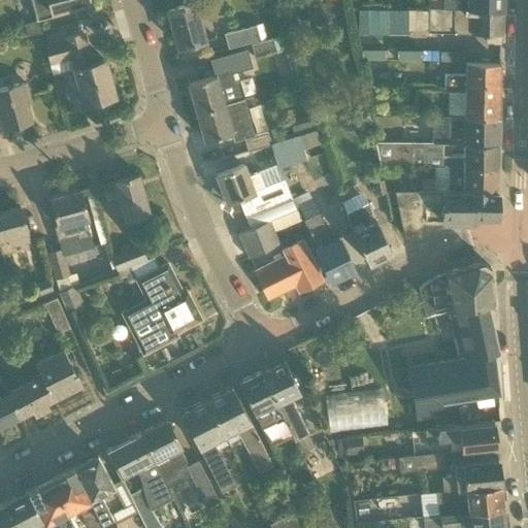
[(31,0),(37,21),(53,17),(52,13),(90,2),(89,0),(31,0)]
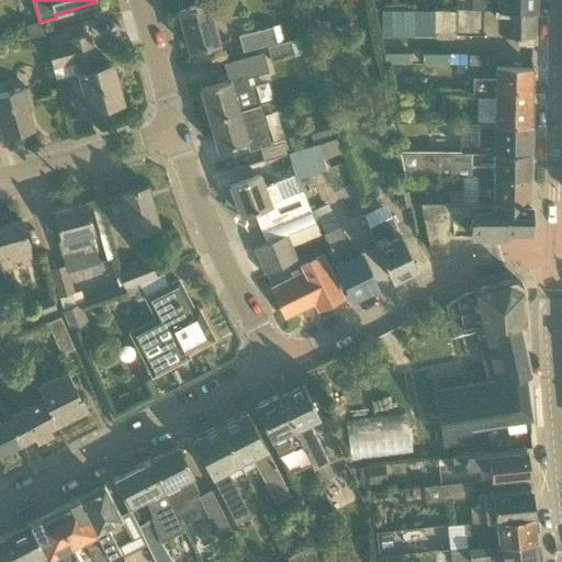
[(206,1),(189,7),(179,9),(190,52),(217,44),(211,18),(233,11),(229,0),(215,0),(206,2),(206,1)]
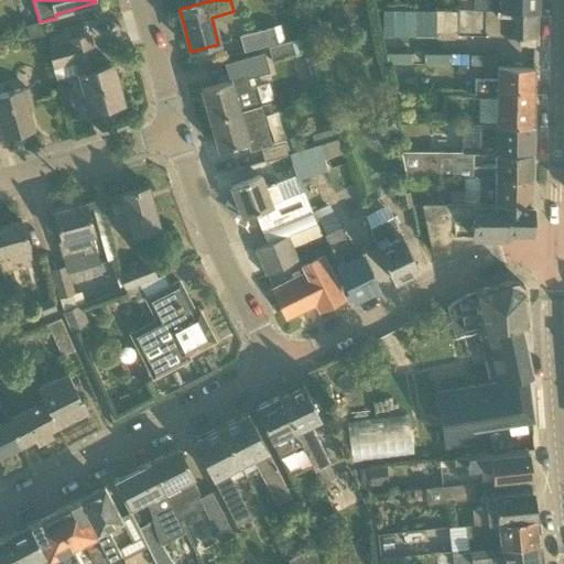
[(537,11),(537,0),(456,0),(457,9),(474,9),(537,11)]
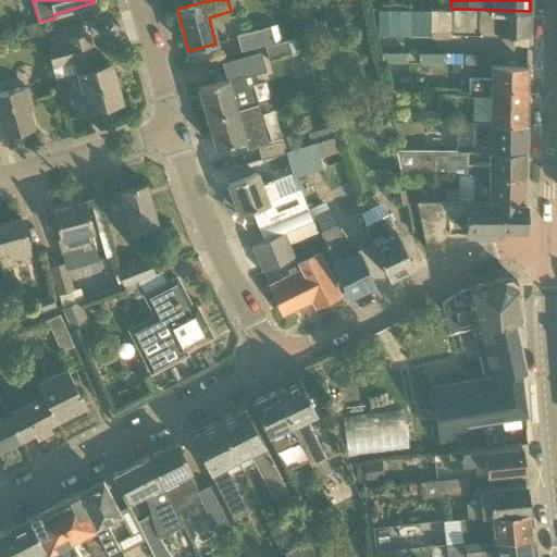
[(411,9),(411,34),(433,34),(433,9),(411,9)]
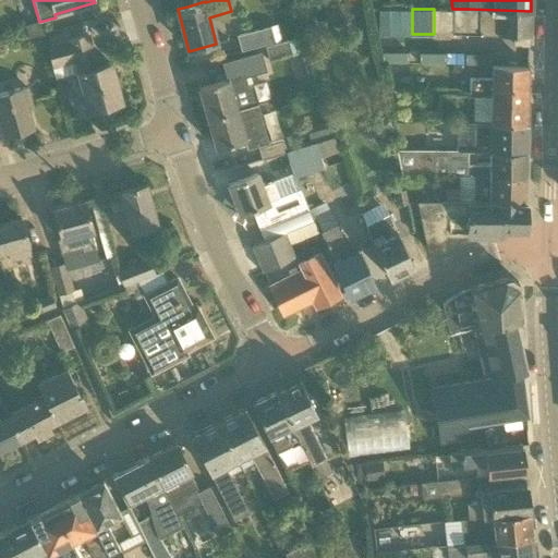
[(531,11),(469,9),(452,9),(451,35),(473,36),(531,37),(531,11)]
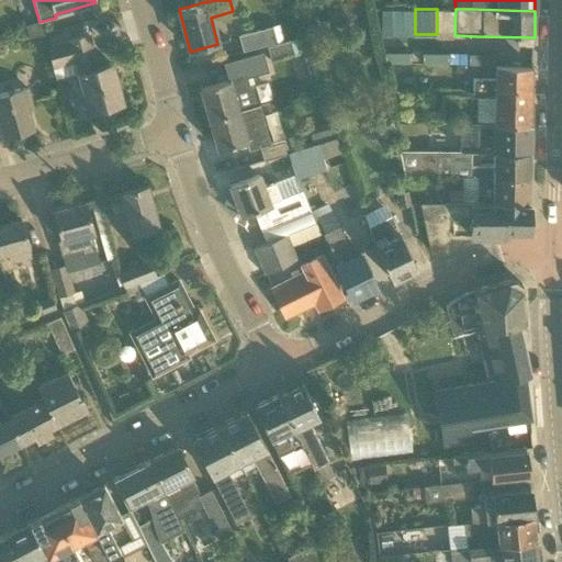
[(45,34),(43,25),(38,22),(25,25),(29,38),(45,34)]
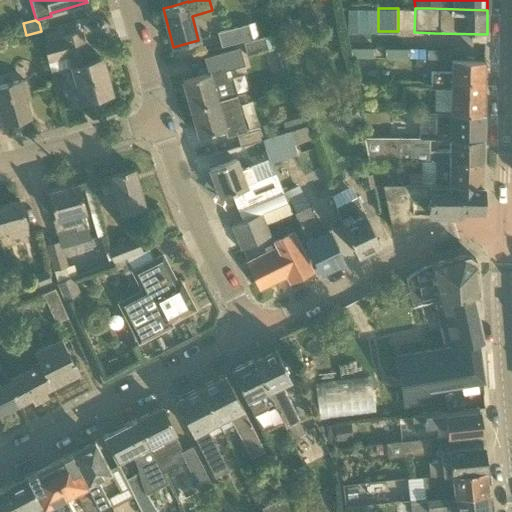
[(251,39),(247,25),(218,33),(221,47),(251,39)]
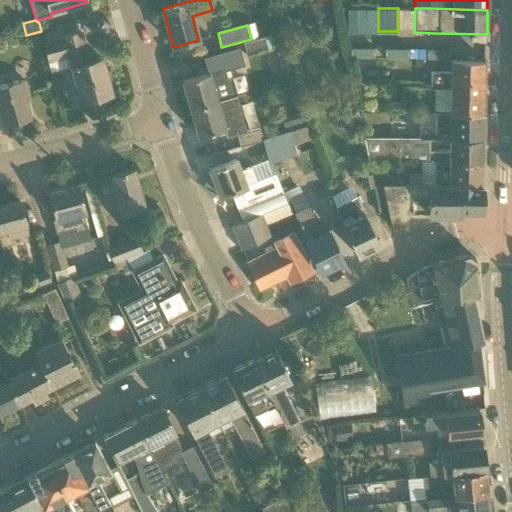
[(72,67),(81,102),(112,93),(102,59),(89,62),(81,32),(64,37),(64,38),(43,44),(48,61),(69,55),(72,67)]
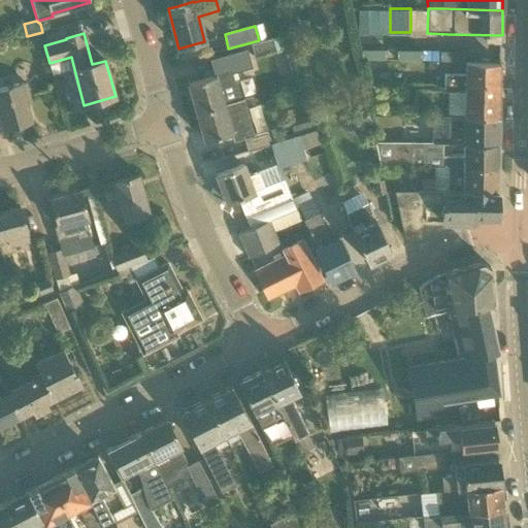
[(256,63),(255,57),(276,51),(272,38),(252,44),(227,51),(232,69),(256,63)]
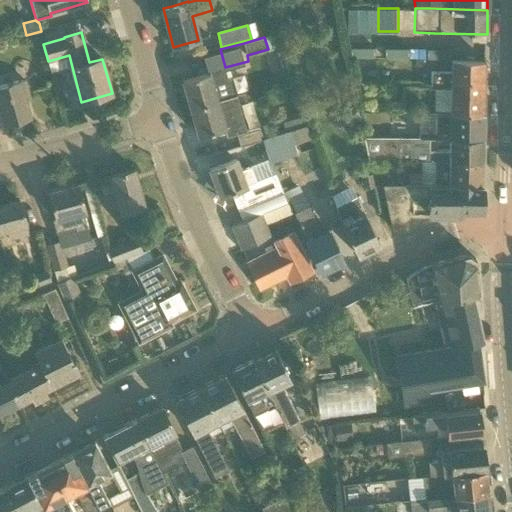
[(451,58),(451,48),(386,47),(386,57),(451,58)]
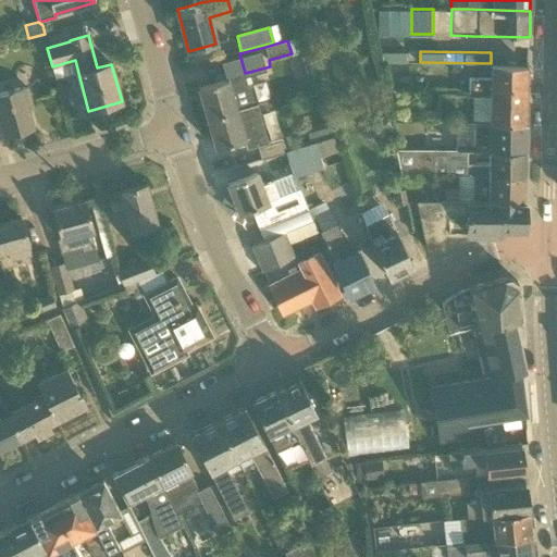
[(469,88),(527,89),(528,67),(492,65),(491,79),(469,78),(469,88)]
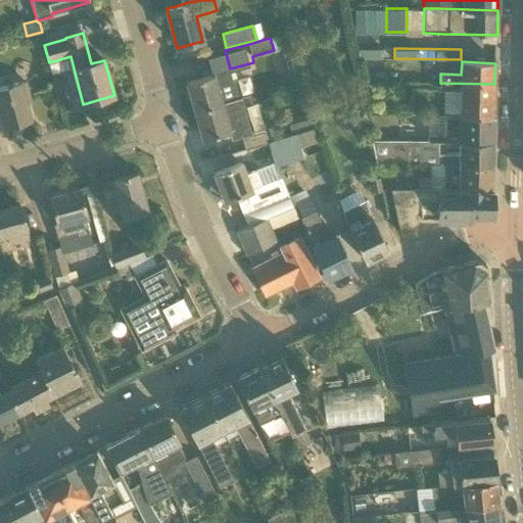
[(194,111),(238,99),(229,67),(218,70),(219,74),(186,83),(194,111)]
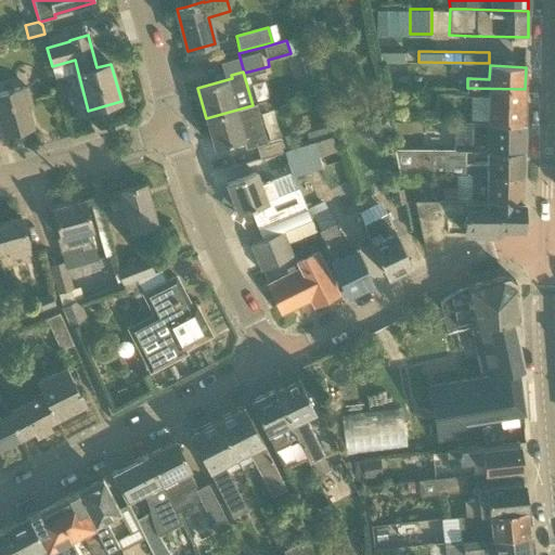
[(266,81),(253,82),(255,99),(268,97),(266,81)]
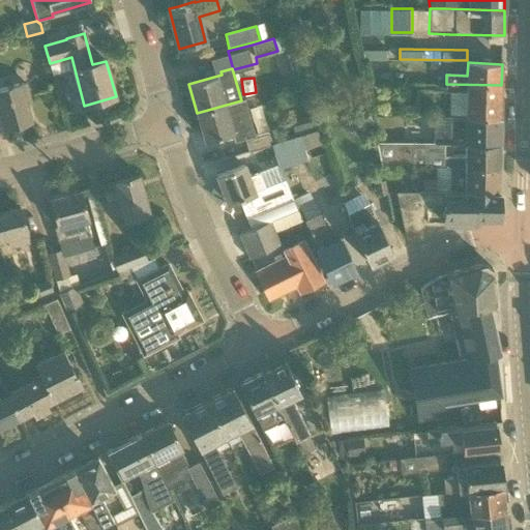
[(0,89),(0,113),(1,118),(4,127),(31,120),(24,97),(28,95),(25,83),(0,89)]
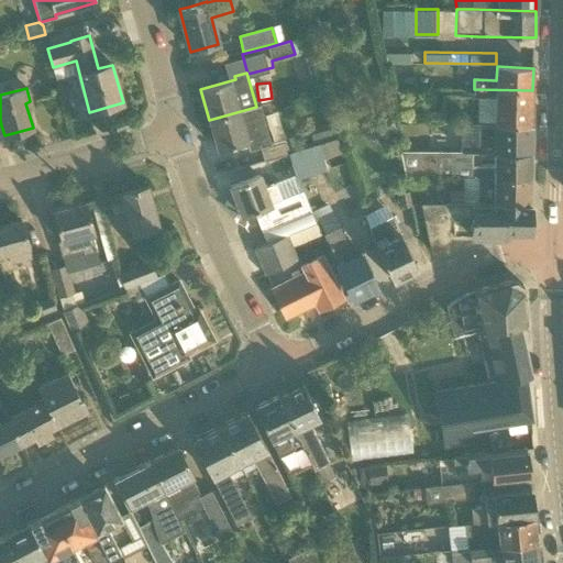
[(531,125),(532,90),(474,89),(474,96),(478,96),(477,122),(495,122),(495,124),(531,125)]
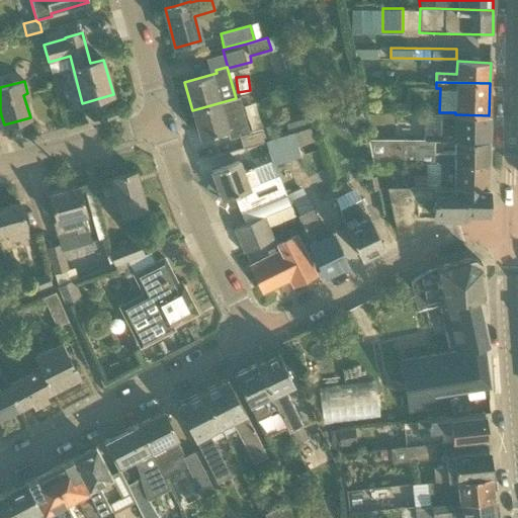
[(262,128),(250,133),(244,113),(240,96),(236,98),(192,110),(200,139),(228,131),(230,139),(240,136),(243,148),(266,141),(262,128)]
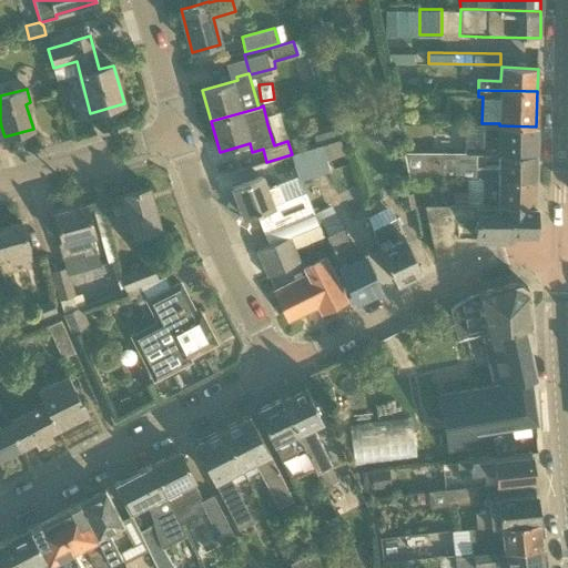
[(465,139),(465,153),(477,153),(499,154),(537,155),(537,127),(536,127),(499,125),(498,140),(483,140),(465,139)]
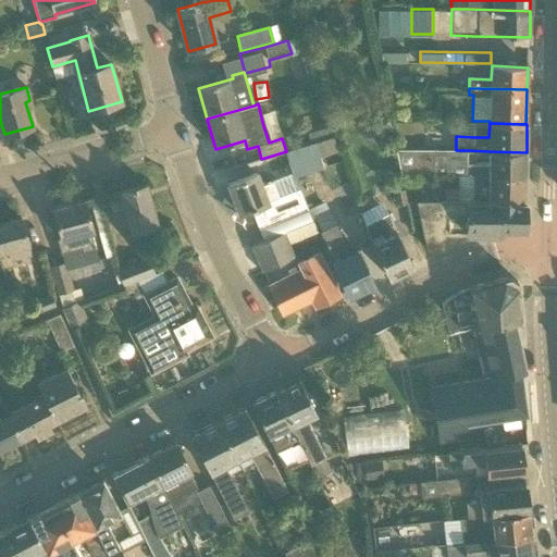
[(286,151),(297,177),(323,170),(322,166),(323,166),(321,157),(338,152),(334,137),(286,151)]
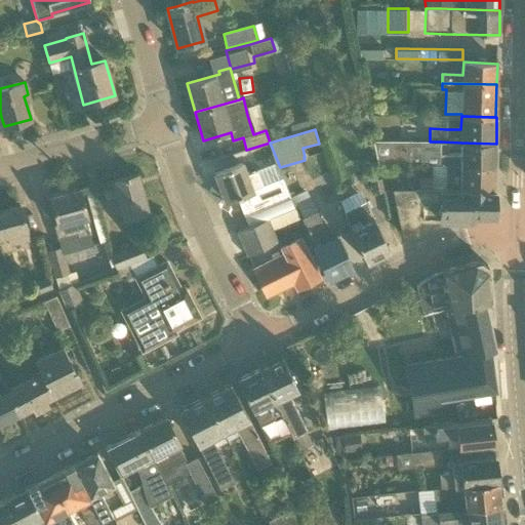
[(440,155),(441,142),(430,142),(400,140),(400,142),(372,142),(378,166),(432,167),(447,167),(495,167),(496,144),(461,143),(460,155),(440,155)]
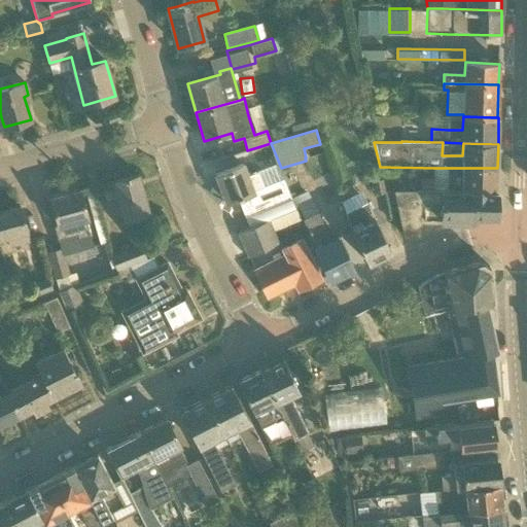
[(258,172),(247,176),(243,164),(216,174),(226,203),(253,192),(253,191),(265,187),(258,172)]
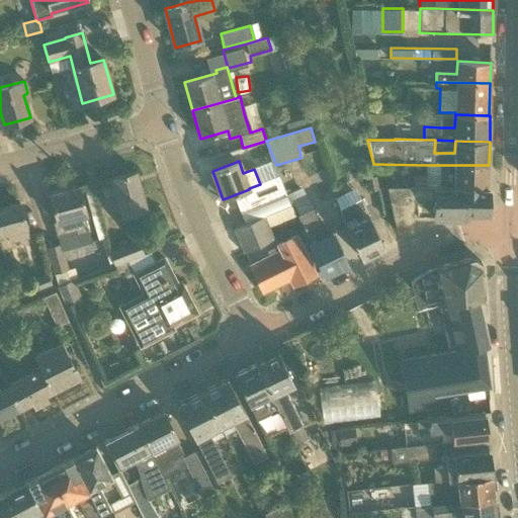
[(489,165),(441,165),(426,165),(426,188),(435,188),(435,187),(441,187),(488,188),(489,165)]
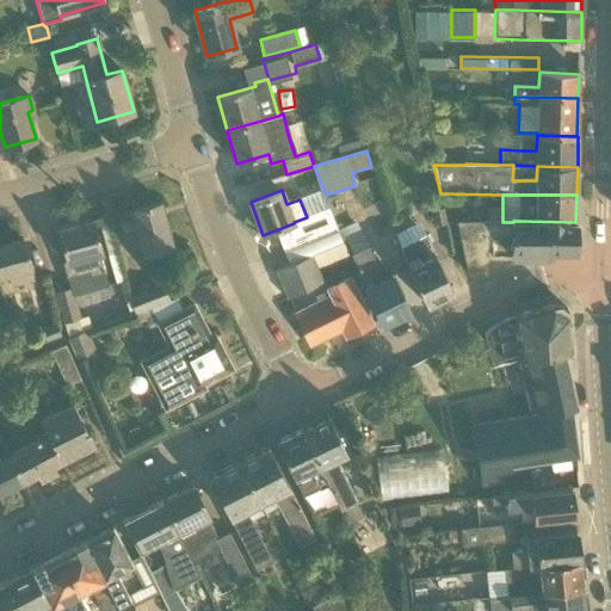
[(160,203),(133,210),(118,215),(123,230),(137,227),(144,254),(172,247),(160,203)]
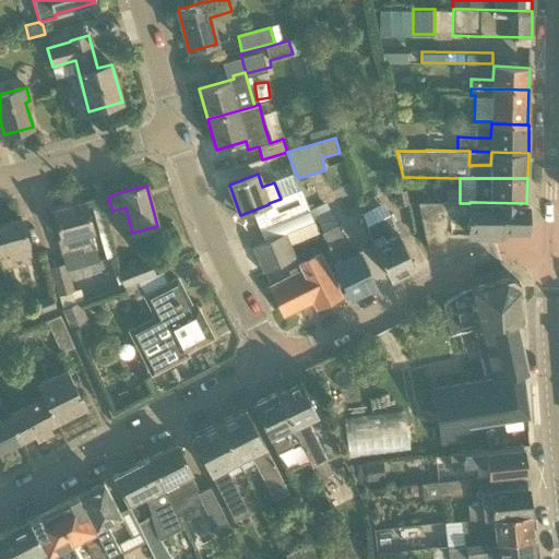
[(404,191),(395,193),(399,206),(407,204),(404,191)]
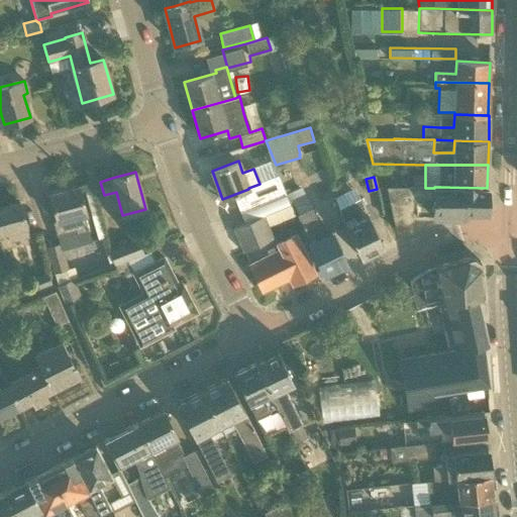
[(56,235),(77,230),(78,233),(89,230),(85,214),(86,214),(78,187),(49,195),(58,221),(53,222),(56,235)]
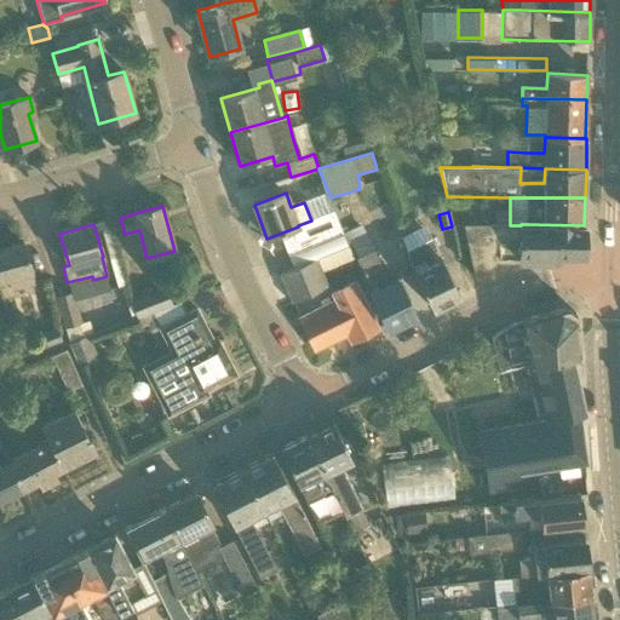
[(584,250),(584,225),(528,224),(521,224),(521,225),(510,225),(492,225),(476,225),(464,225),(476,279),(494,279),(494,263),(521,263),(521,260),(560,260),(560,254),(578,254),(578,253),(583,250),(584,250)]
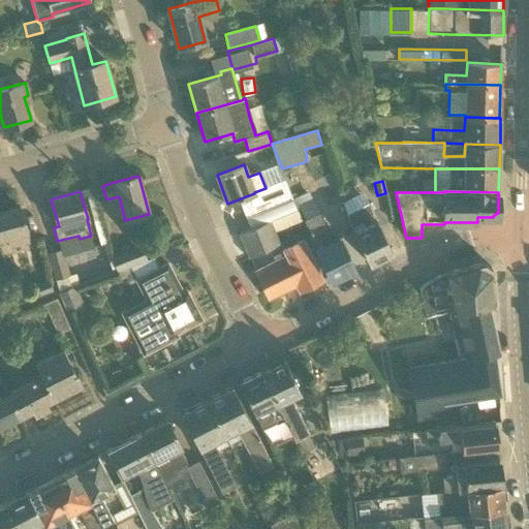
[(306,230),(298,211),(294,212),(289,199),(274,207),(280,221),(272,225),(270,220),(240,234),(250,258),(279,243),(306,230)]
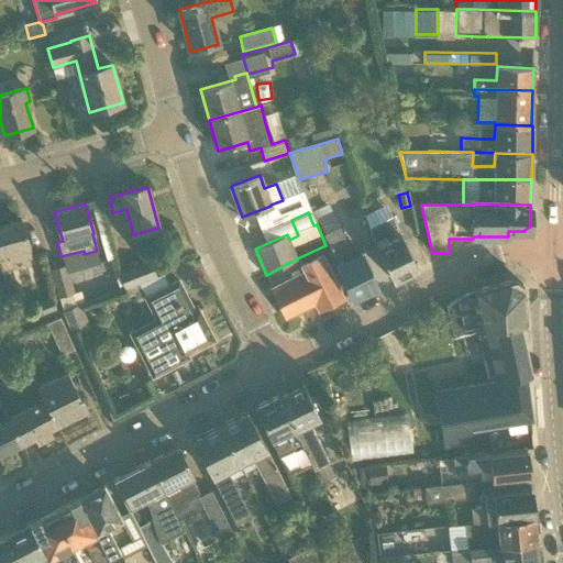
[(354,256),(340,227),(332,212),(318,219),(326,234),(323,234),(338,265),(337,265),(353,301),(378,289),(361,253),(354,256)]
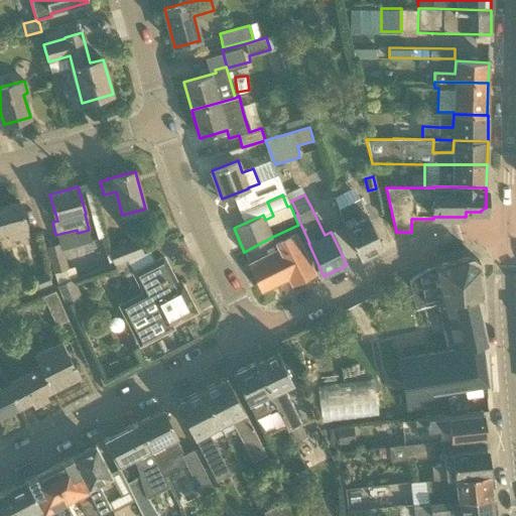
[(339,209),(345,226),(360,258),(383,247),(360,199),(339,209)]
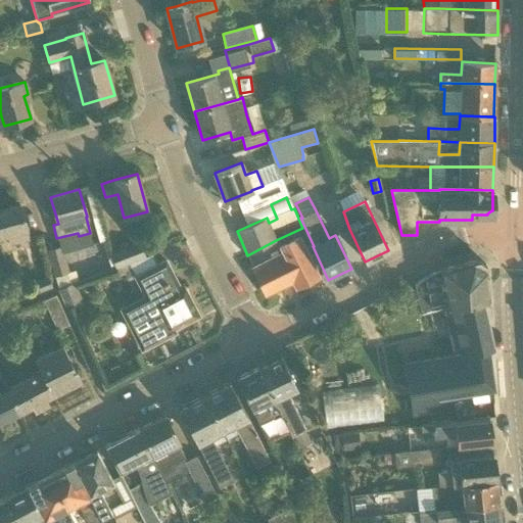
[(0,210),(0,236),(7,235),(9,244),(30,239),(27,229),(20,205),(0,210)]
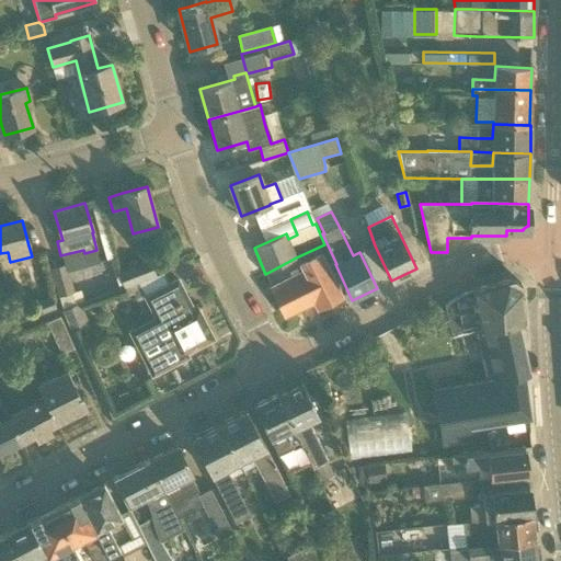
[(321,255),(301,265),(304,272),(271,288),(285,317),(313,302),(318,310),(343,298),(321,255)]
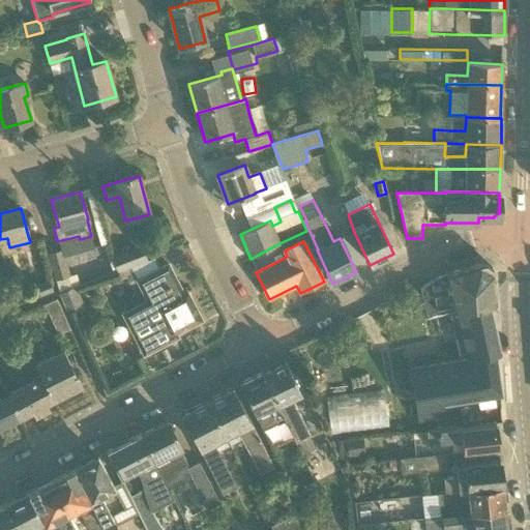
[(118,272),(127,268),(146,261),(141,247),(113,259),(118,272)]
